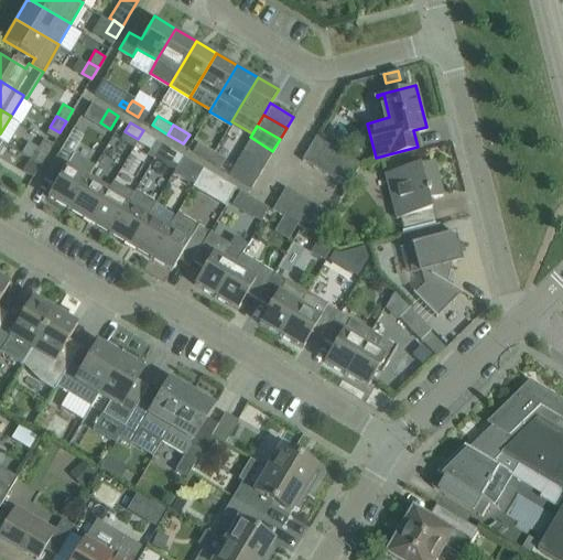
[(151,147),(157,138),(143,130),(138,139),(151,147)]
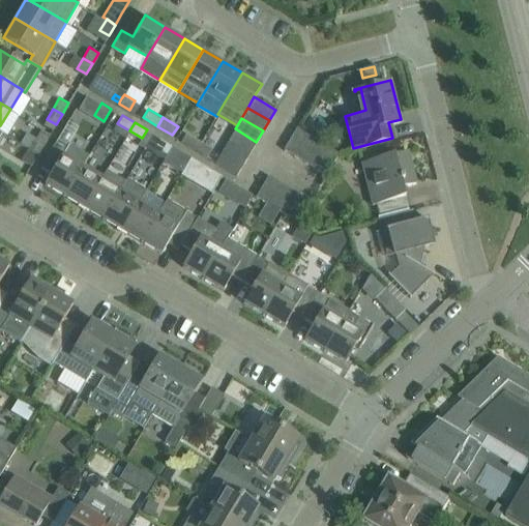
[(295,153),(307,132),(297,125),(285,147),(295,153)]
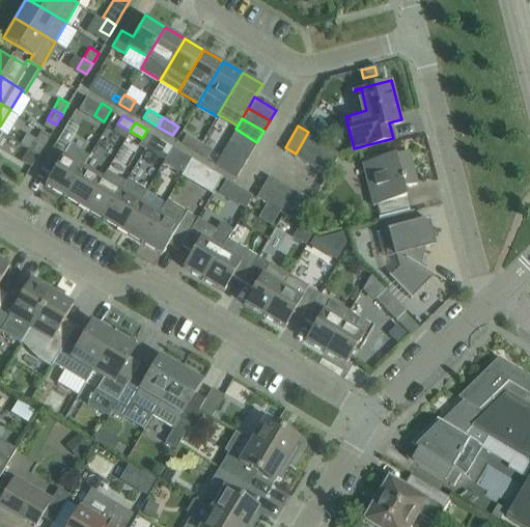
[(250,153),(256,142),(235,129),(229,140),(250,153)]
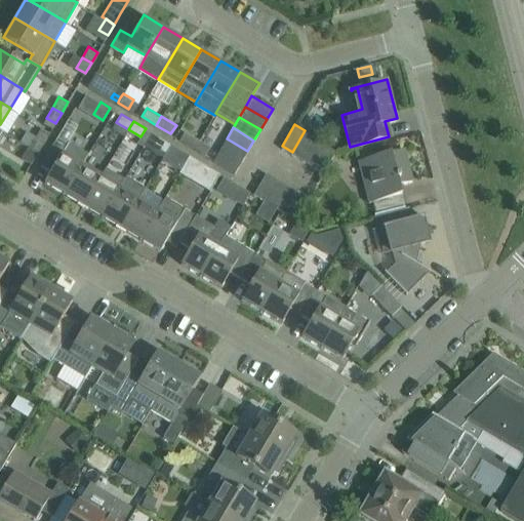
[(194,148),(200,138),(185,130),(179,138),(194,148)]
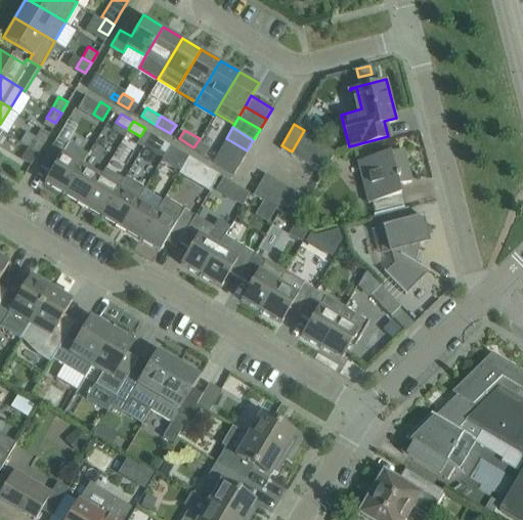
[(302,158),(314,137),(304,130),(292,152),(302,158)]
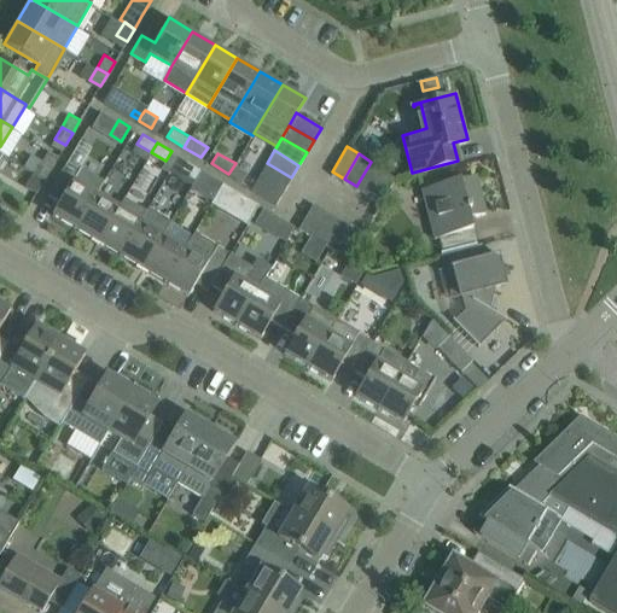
[(46,177),(53,165),(42,158),(35,171),(46,177)]
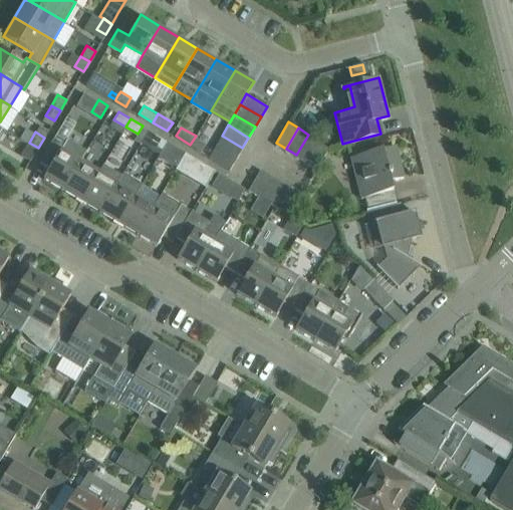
[(160,152),(167,141),(155,134),(148,145),(160,152)]
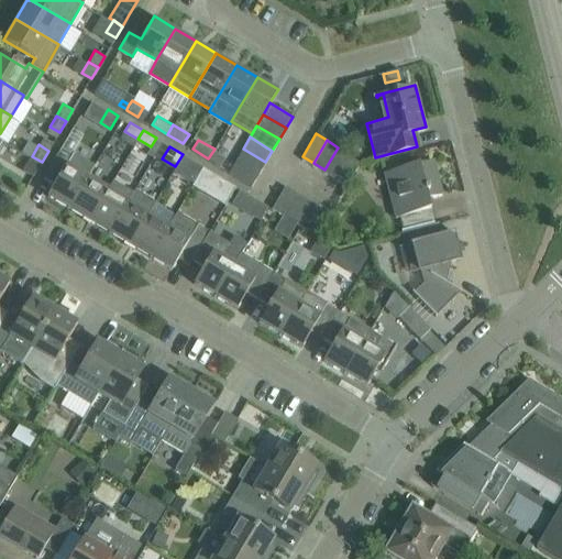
[(335,176),(350,154),(338,148),(324,170),(335,176)]
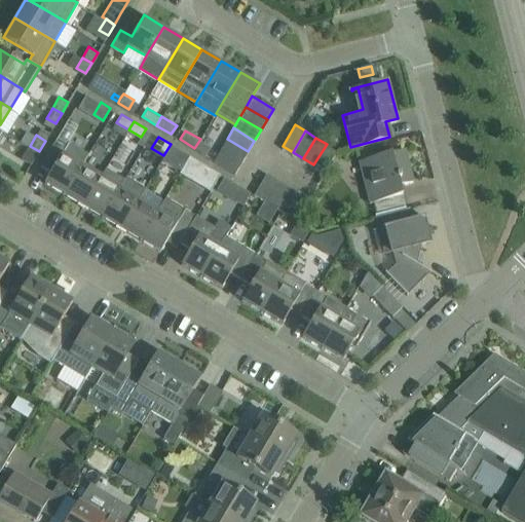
[(66,145),(55,139),(40,163),(51,170),(45,181),(65,192),(82,163),(81,163),(88,152),(69,140),(66,145)]
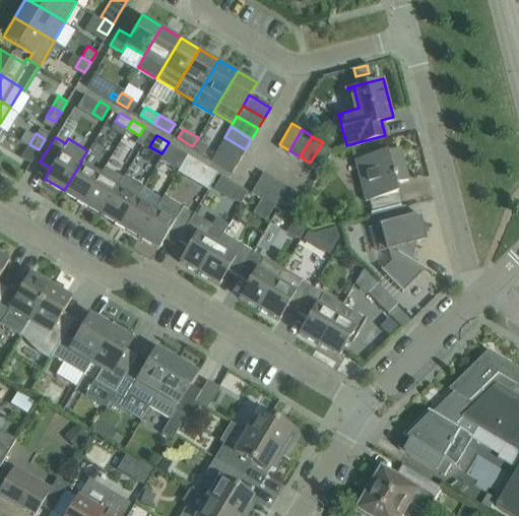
[(203,152),(208,144),(198,137),(192,146),(203,152)]
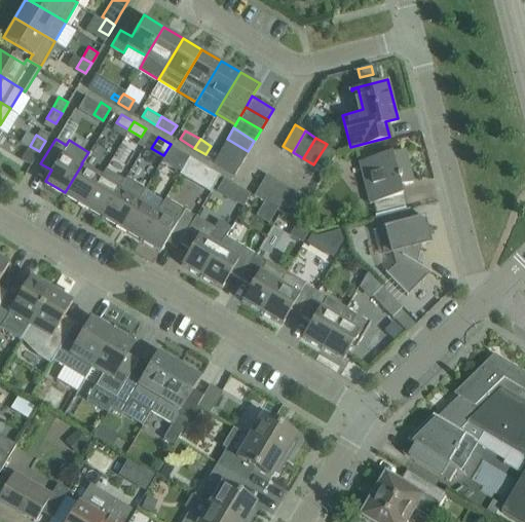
[(241,161),(248,151),(227,139),(221,149),(241,161)]
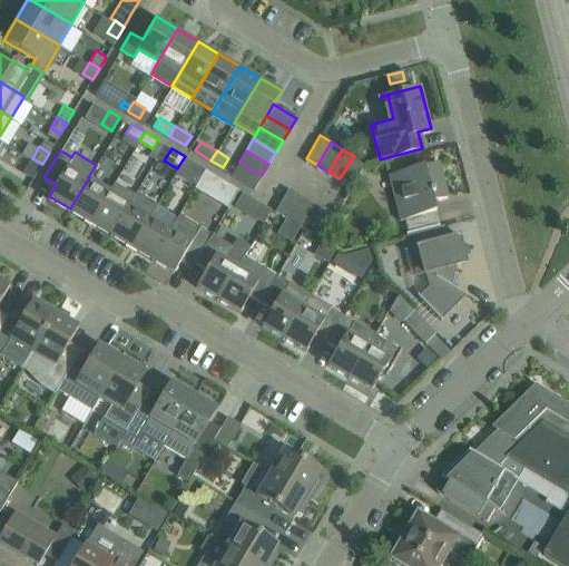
[(177,168),(176,171),(196,183),(206,168),(185,156),(177,168)]
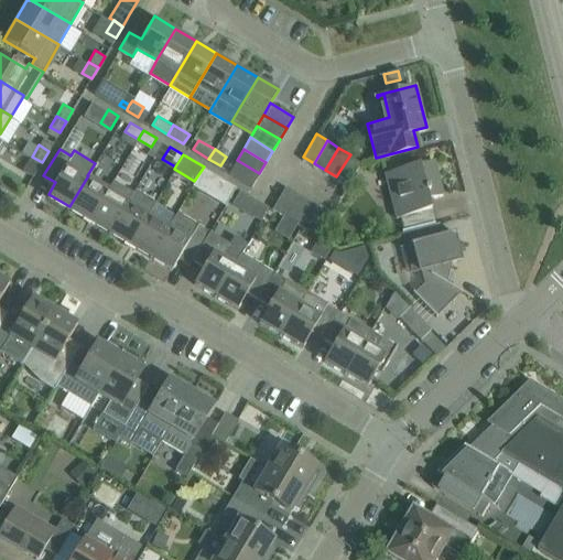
[(348,183),(361,161),(350,154),(336,176),(348,183)]
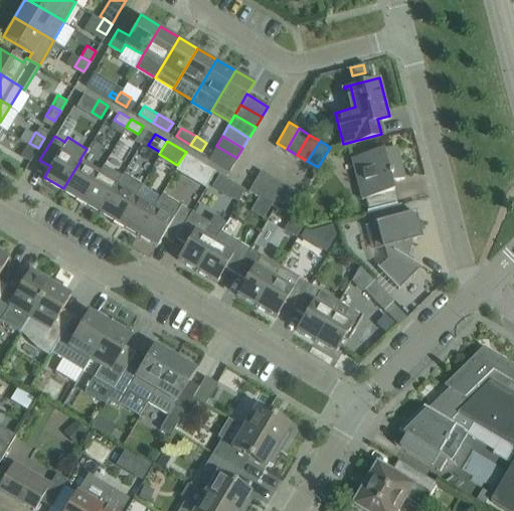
[(396,144),(352,156),(362,197),(365,196),(368,208),(367,208),(367,210),(377,207),(397,202),(391,179),(404,176),(396,144)]
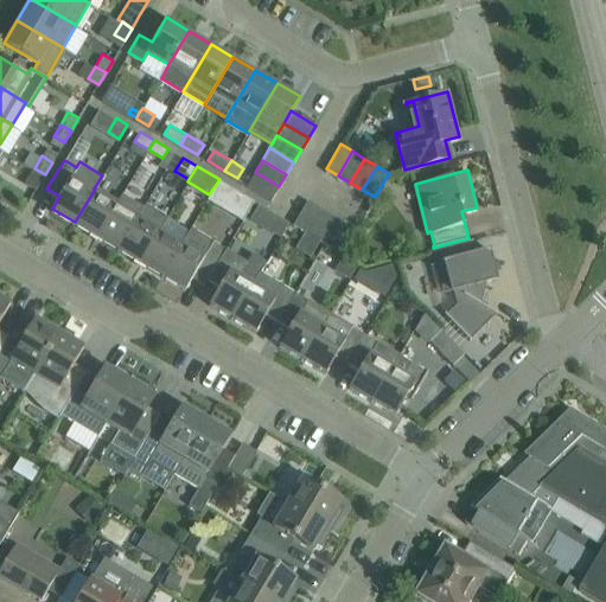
[(272,198),(279,186),(255,172),(247,184),(272,198)]
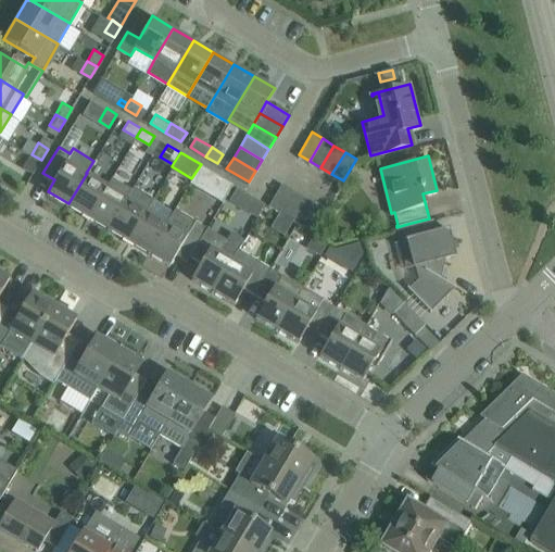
[(88,215),(106,185),(87,173),(68,203),(88,215)]
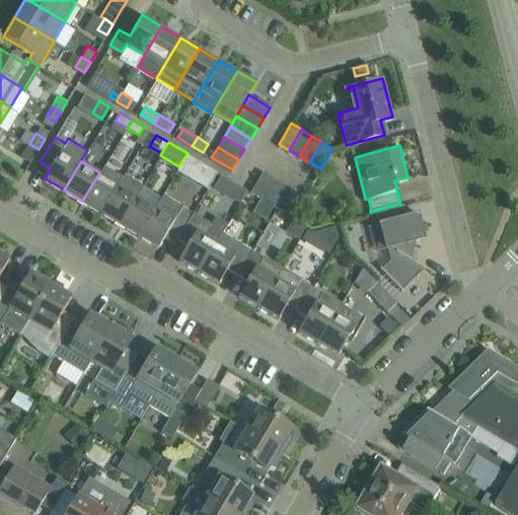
[(101,212),(124,174),(105,163),(99,172),(82,201),(101,212)]
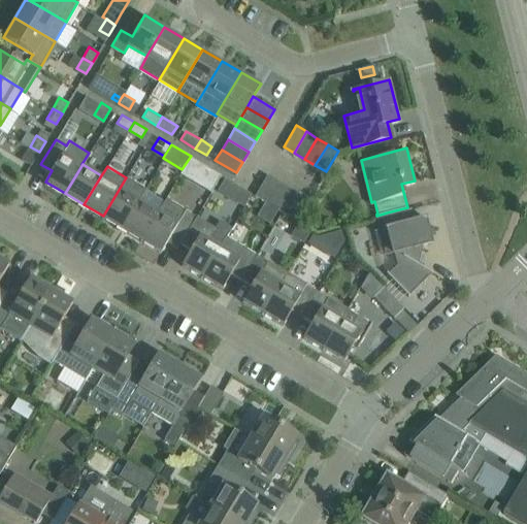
[(266,200),(278,178),(268,172),(255,194),(266,200)]
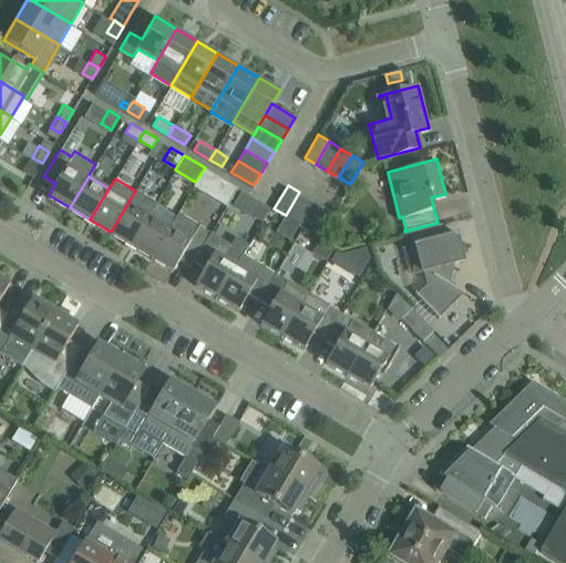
[(151,213),(157,201),(136,188),(135,191),(111,232),(131,244),(150,213),(151,213)]
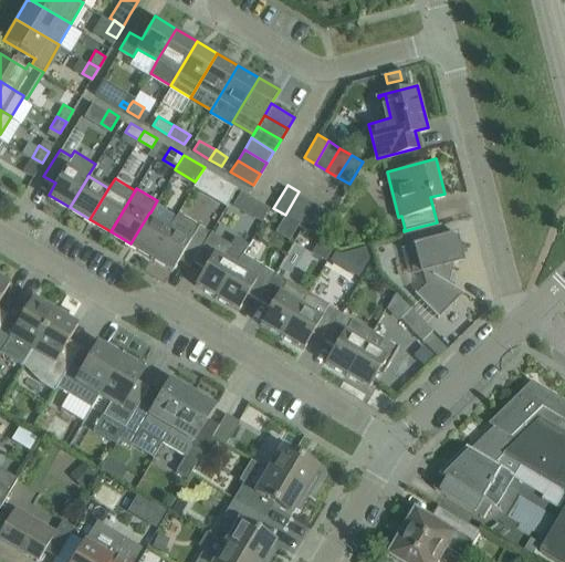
[(296,221),(310,198),(299,191),(285,215),(296,221)]
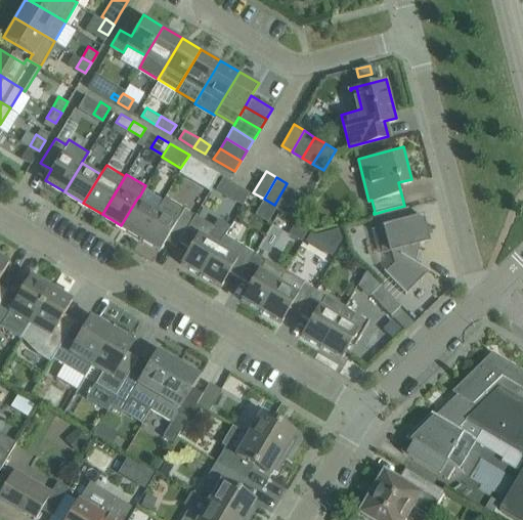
[(285,211),(298,189),(287,183),(274,205),(285,211)]
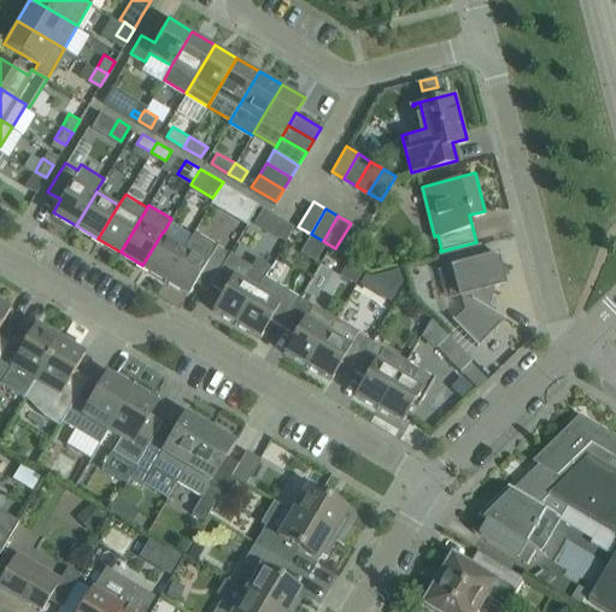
[(348,256),(363,231),(351,223),(335,248),(348,256)]
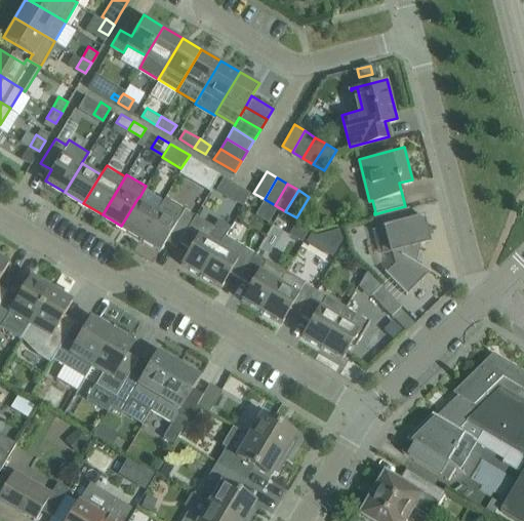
[(179,240),(196,213),(165,196),(158,208),(140,237),(160,249),(166,238),(177,245),(179,240)]
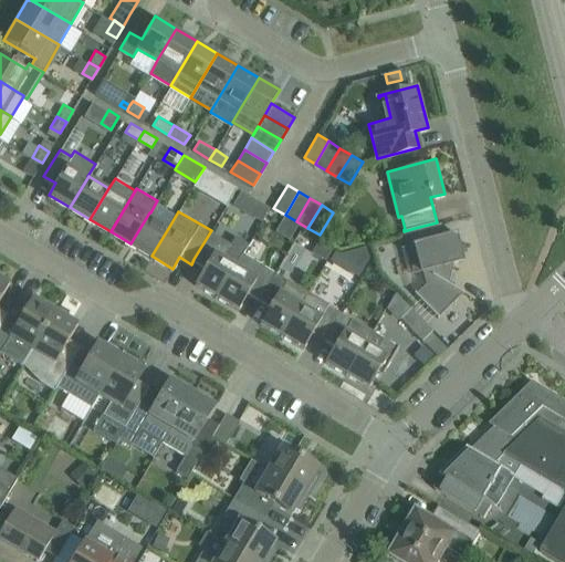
[(152,256),(170,225),(150,212),(149,212),(131,243),(152,256)]
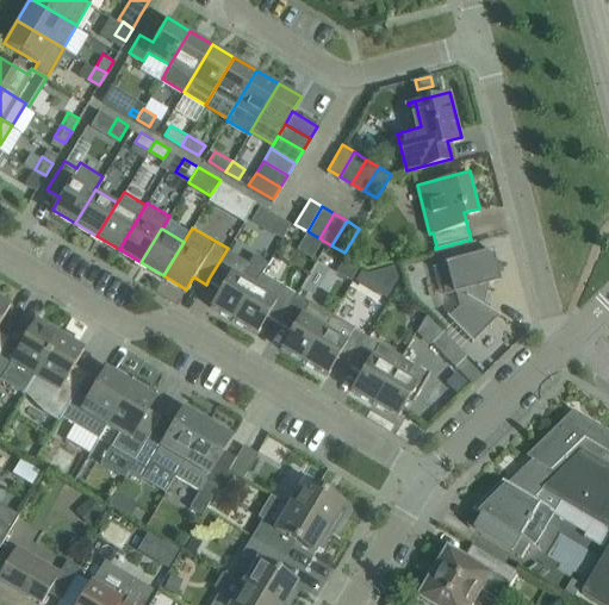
[(447,245),(435,249),(447,292),(455,289),(458,301),(448,312),(446,310),(445,311),(455,322),(472,340),(473,338),(472,337),(497,312),(499,313),(501,312),(482,301),(486,281),(498,279),(491,250),(493,250),(493,249),(480,251),(477,238),(471,239),(447,245)]
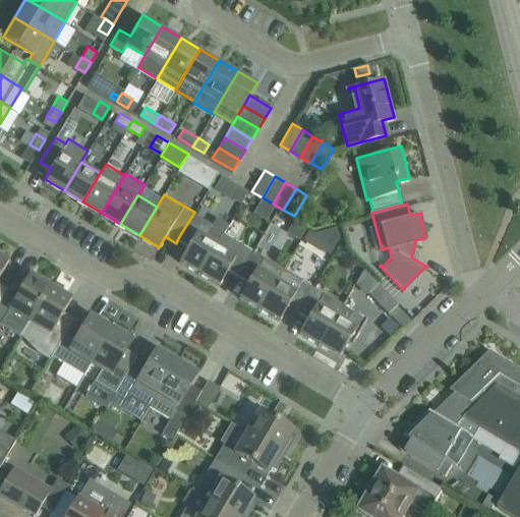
[(212,222),(194,212),(178,238),(189,245),(181,259),(180,259),(179,260),(199,272),(223,232),(223,231),(228,222),(216,215),(212,222)]
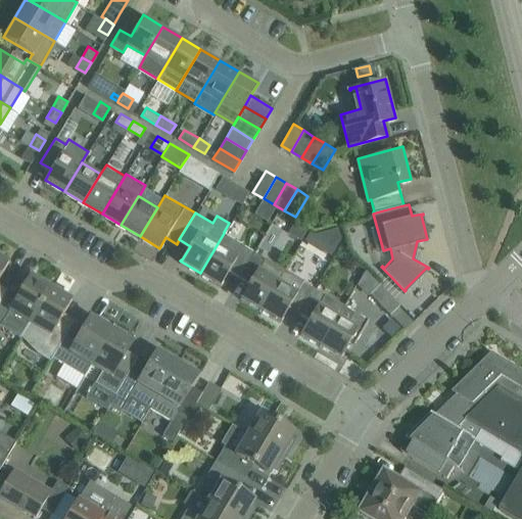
[(311,231),(306,239),(331,254),(340,238),(337,229),(317,234),(311,231)]
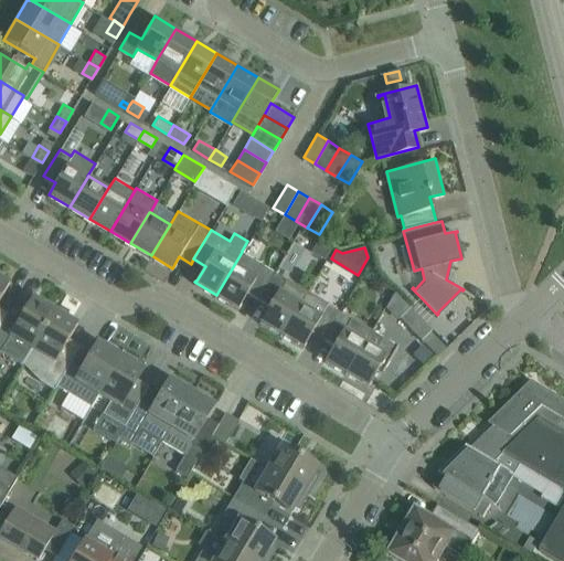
[(258,298),(270,278),(275,271),(242,252),(216,295),(238,307),(240,306),(238,306),(247,290),(258,298)]
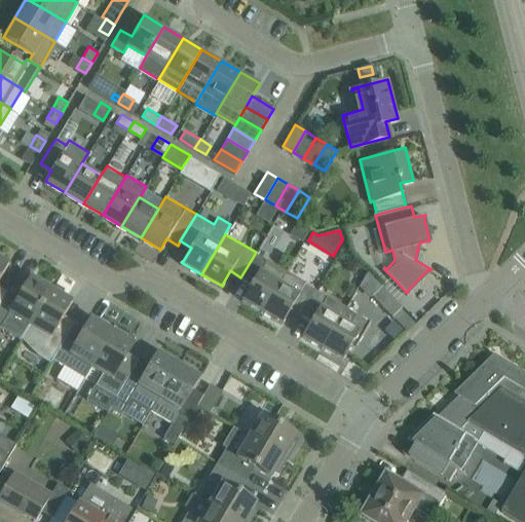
[(262,310),(287,269),(267,258),(267,259),(256,252),(252,259),(240,277),(252,284),(242,297),(241,298),(262,310)]
